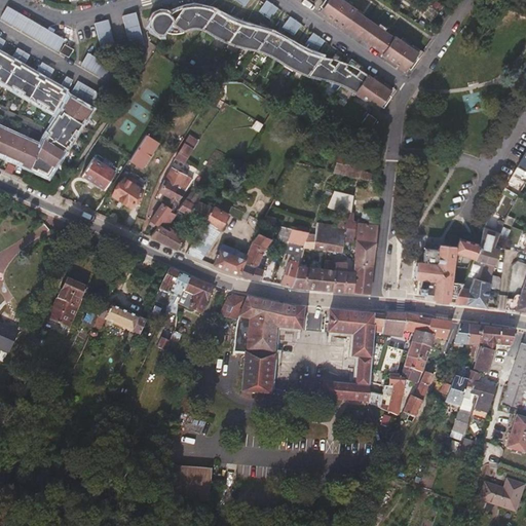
[(342,28),(353,11),(354,10),(348,6),(348,7),(338,0),(327,0),(318,13),(341,29),(341,28),(342,28)]
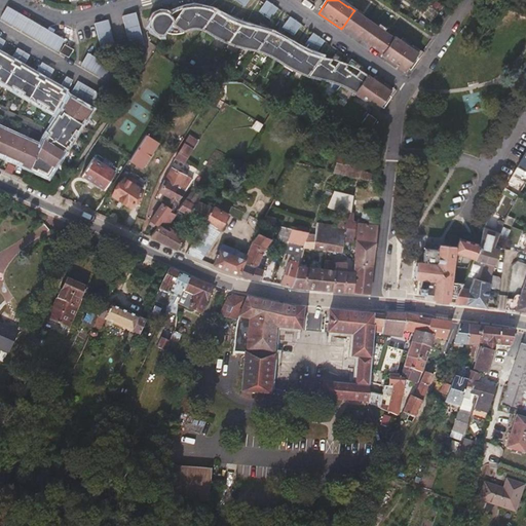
[(256,12),(262,16),(270,5),(264,2),(263,3),(256,12)]
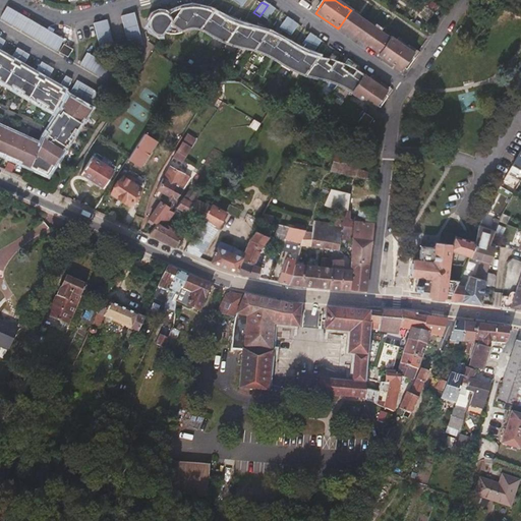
[(274,9),(268,5),(259,16),(266,20),(274,9)]
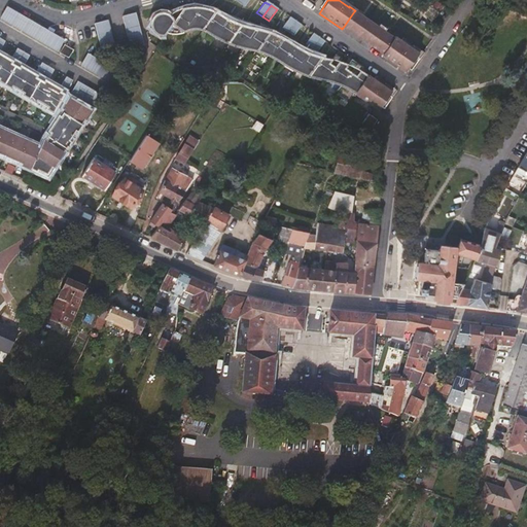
[(0,18),(0,19),(4,22),(11,10),(6,7),(0,18)]
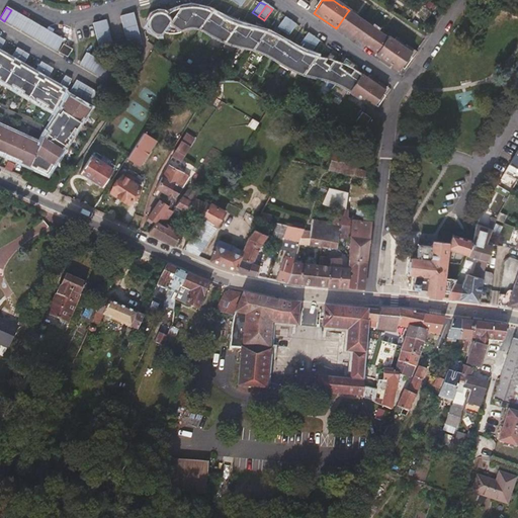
[(179,8),(168,23),(177,30),(181,29),(184,24),(196,7),(193,7),(187,7),(179,8)]
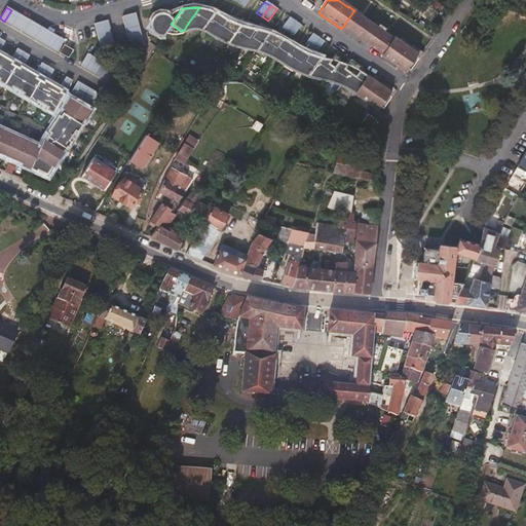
[(199,7),(187,25),(192,29),(200,32),(214,12),(207,9),(202,8),(199,7)]
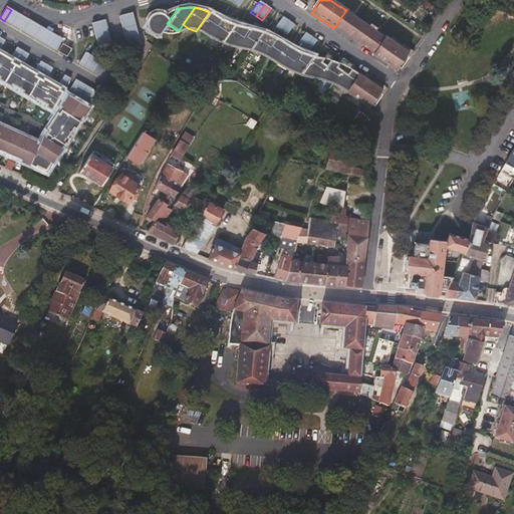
[(167,23),(178,8),(174,9),(169,11),(165,14),(161,14),(154,15),(149,17),(152,19),(148,26),(159,34),(167,23)]
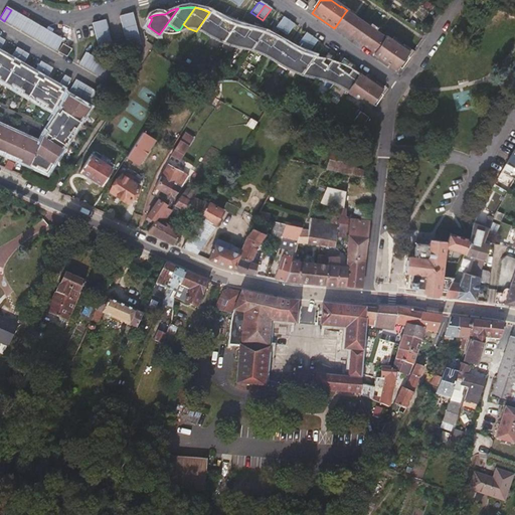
[(4,21),(10,24),(17,13),(11,10),(4,21)]
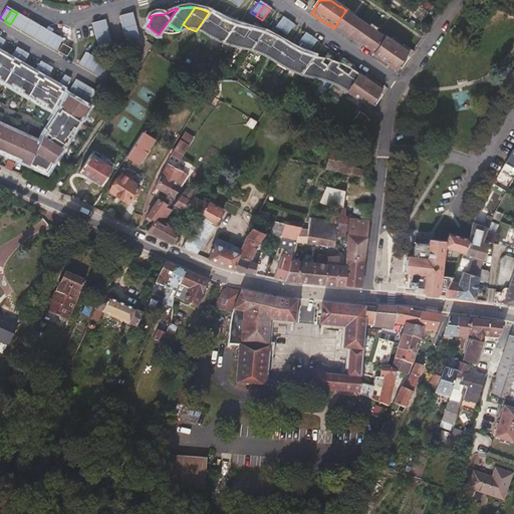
[(346,36),(358,20),(345,11),(334,27),(346,36)]
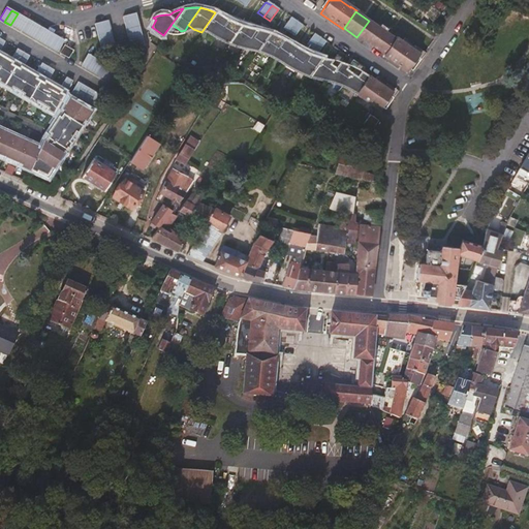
[(214,39),(215,37),(226,21),(218,14),(215,12),(201,32),(214,39)]
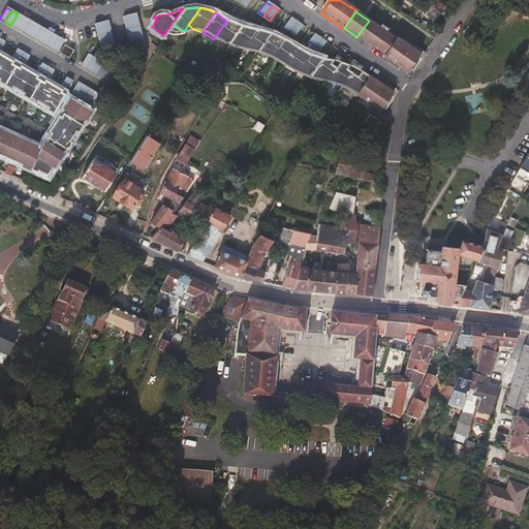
[(10,25),(16,29),(23,17),(18,13),(10,25)]
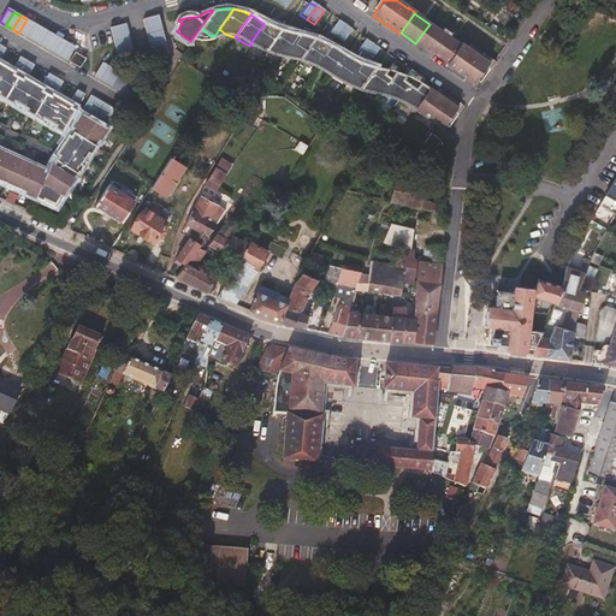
[(144,27),(159,23),(158,16),(142,19),(144,27)]
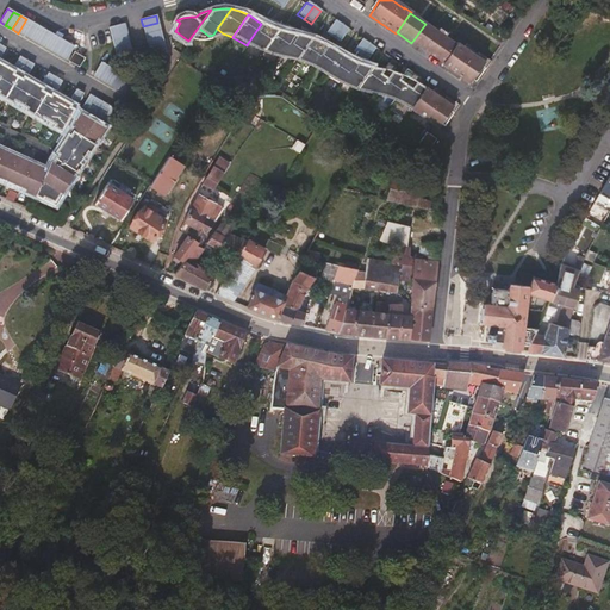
[(18,33),(24,37),(32,23),(26,19),(18,33)]
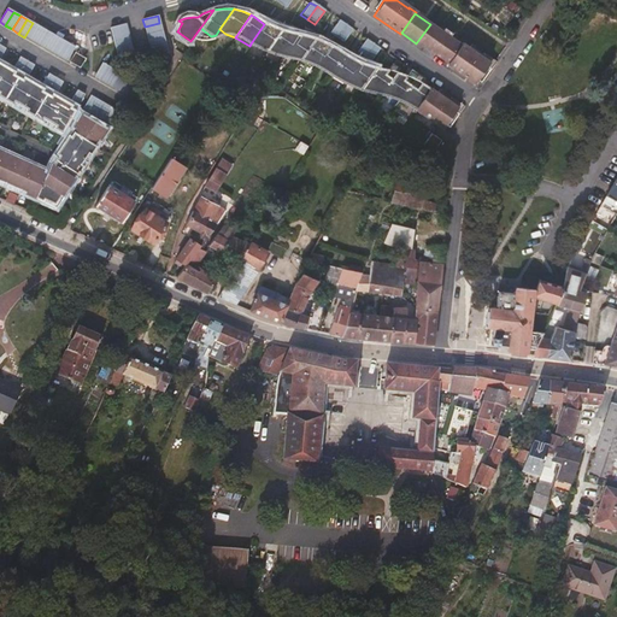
[(327,34),(335,39),(344,25),(336,21),(327,34)]
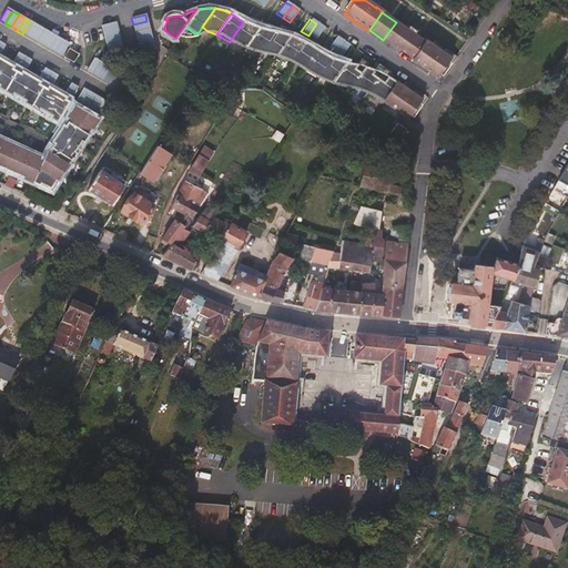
[(37,26),(30,21),(22,34),(29,38),(37,26)]
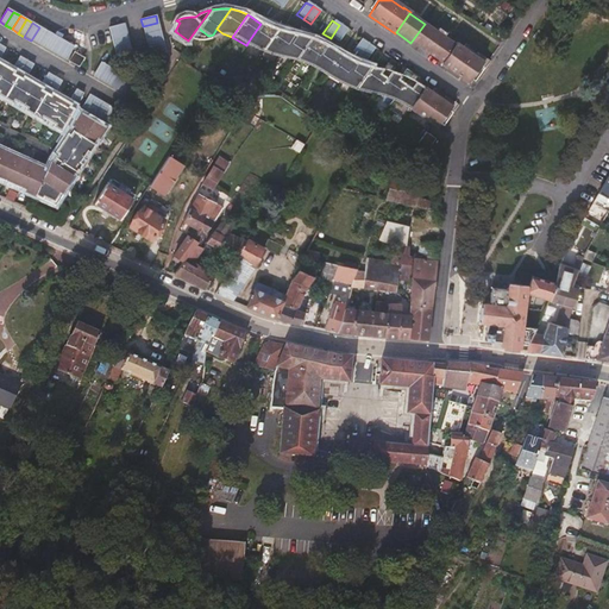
[(144,33),(159,30),(157,23),(143,26),(144,33)]
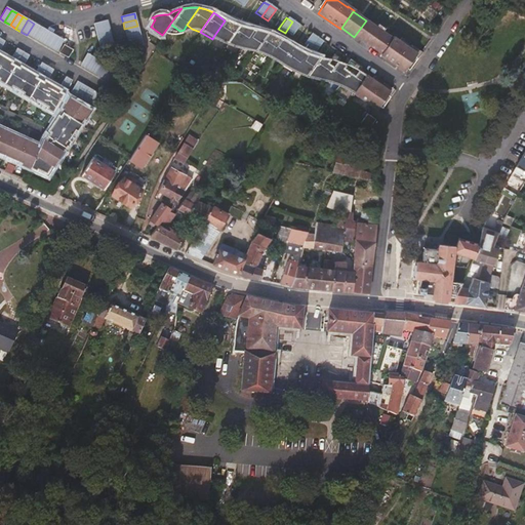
[(94,30),(108,27),(107,21),(92,25),(94,30)]
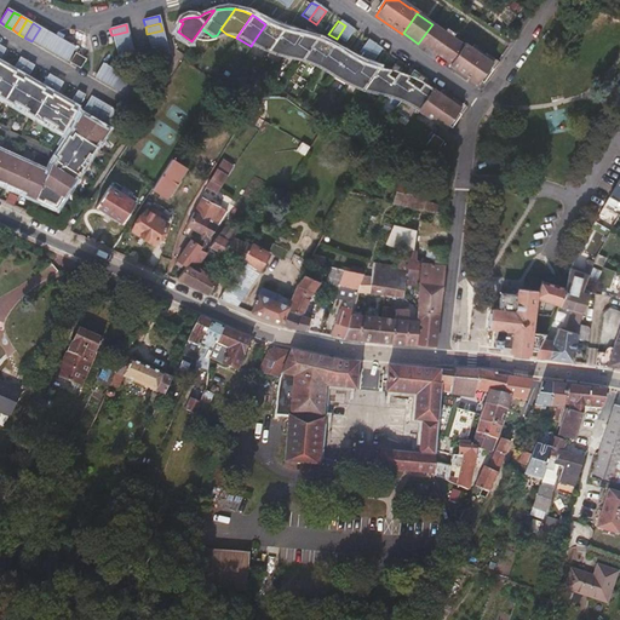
[(274,28),(265,24),(252,44),(258,49),(265,52),(269,49),(281,29),(274,28)]
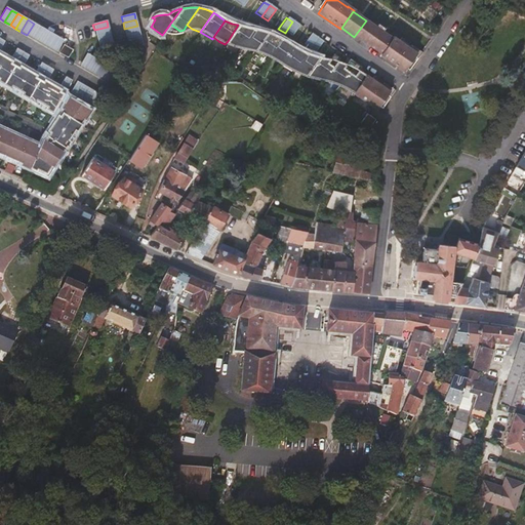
[(354,37),(367,46),(378,30),(366,21),(354,37)]
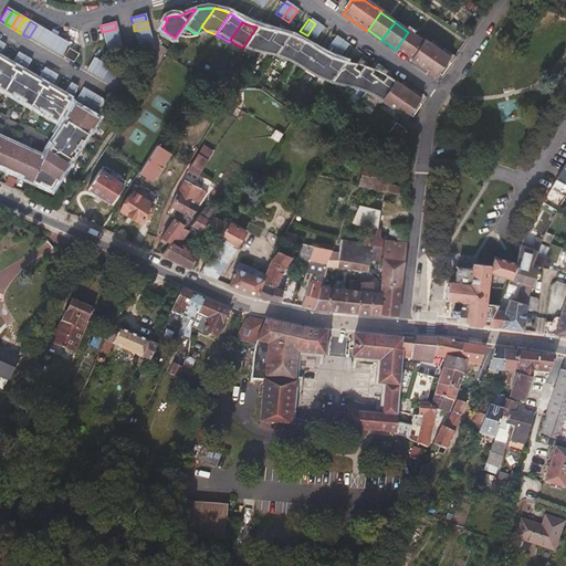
[(323,28),(315,23),(307,35),(314,40),(323,28)]
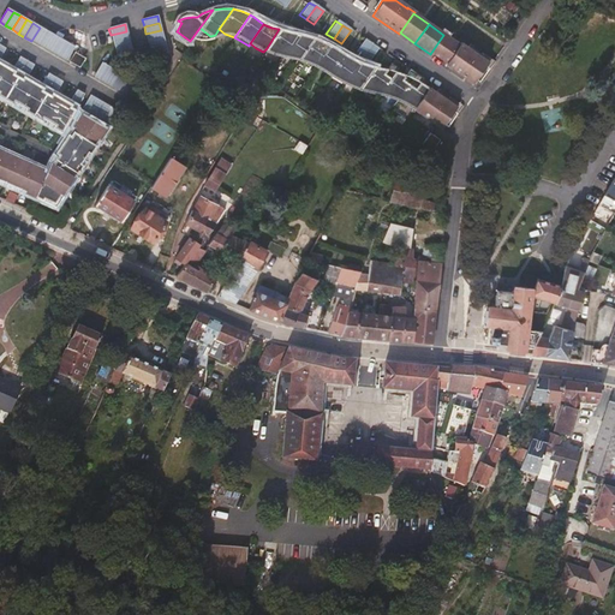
[(39,45),(47,31),(40,28),(31,41),(39,45)]
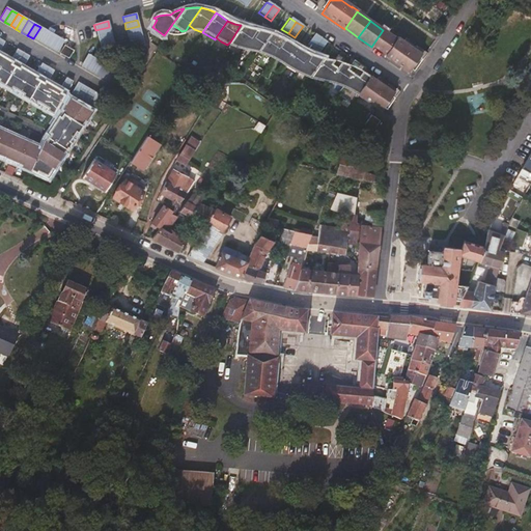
[(241,25),(230,42),(240,48),(243,49),(244,47),(256,29),(254,29),(241,25)]
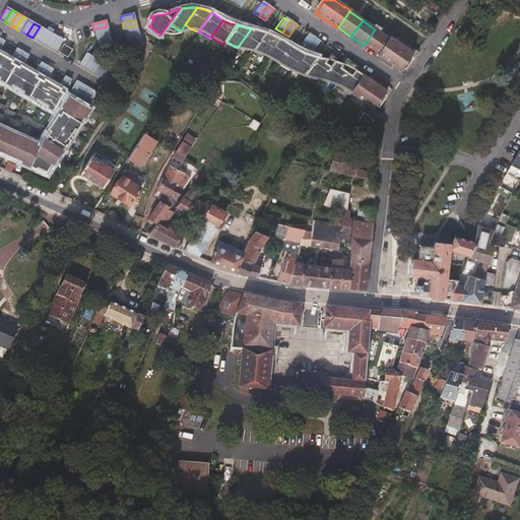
[(123,28),(125,36),(138,33),(136,25),(123,28)]
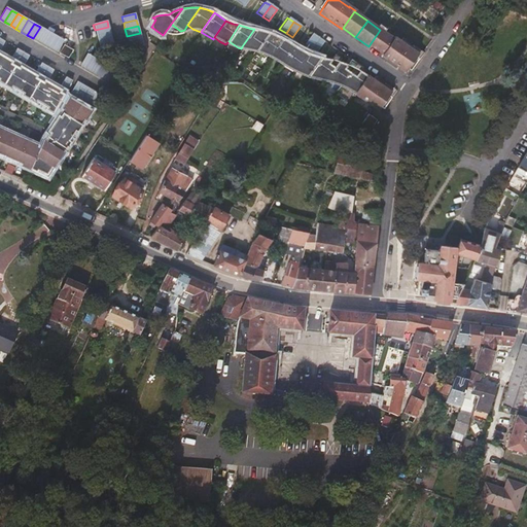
[(33,38),(39,42),(45,30),(40,27),(33,38)]
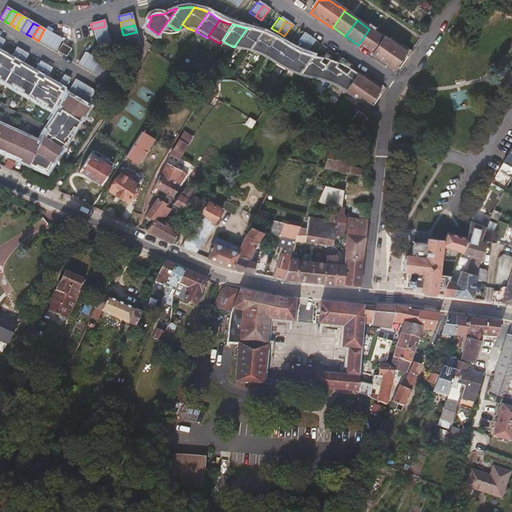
[(107,32),(105,26),(92,29),(94,36),(107,32)]
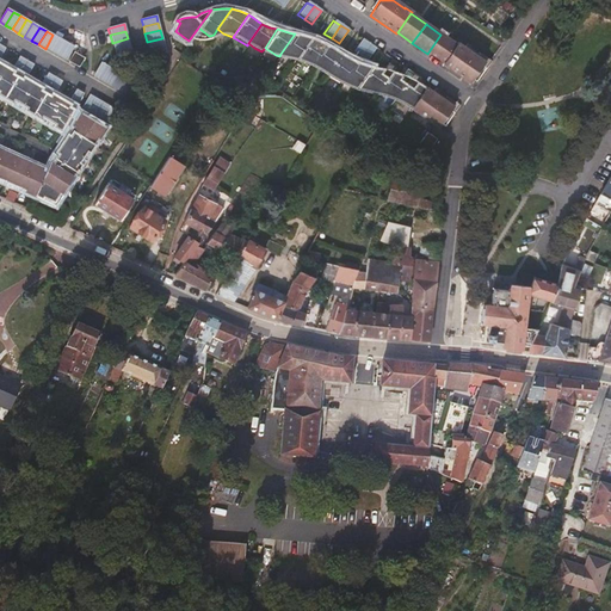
[(297,34),(295,34),(281,54),(288,57),(296,60),(297,59),(310,38),(307,37),(297,34)]
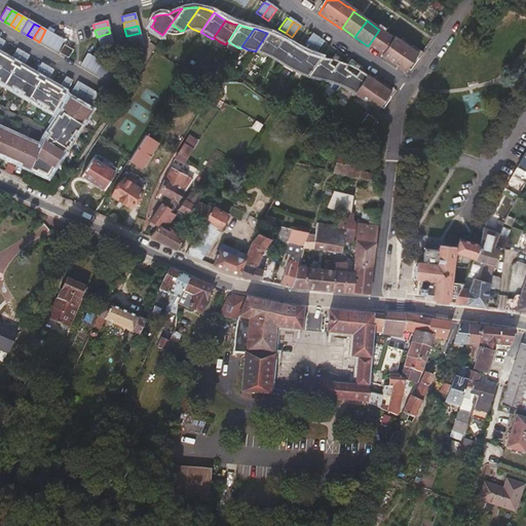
[(45,30),(39,42),(45,45),(51,34),(45,30)]
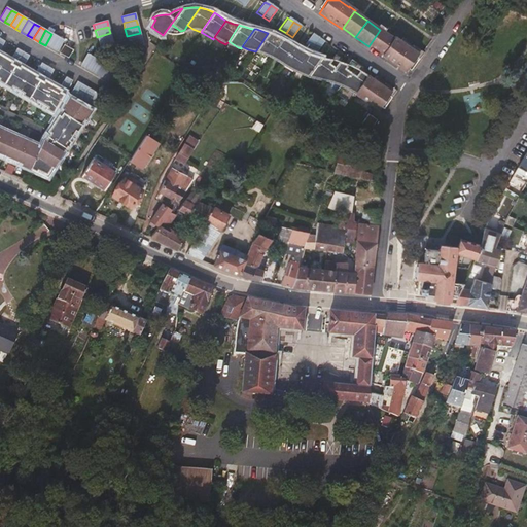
[(381,55),(392,38),(380,30),(369,46),(381,55)]
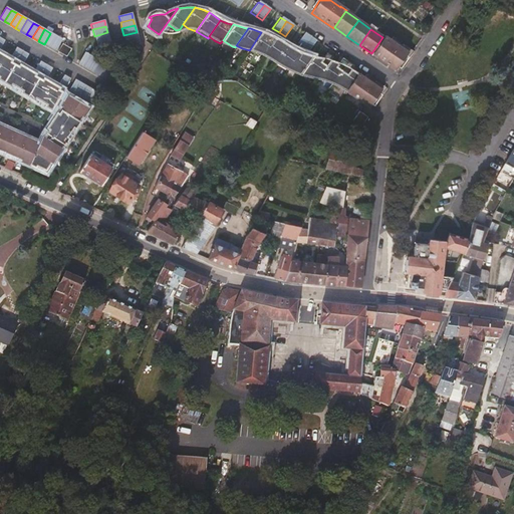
[(94,36),(95,42),(108,39),(107,32),(94,36)]
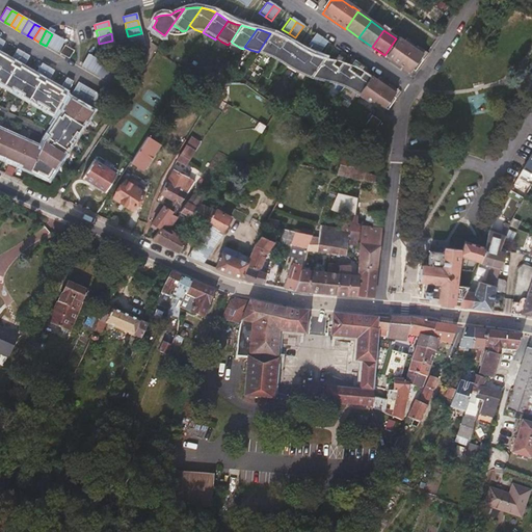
[(130,44),(143,40),(141,33),(128,36),(130,44)]
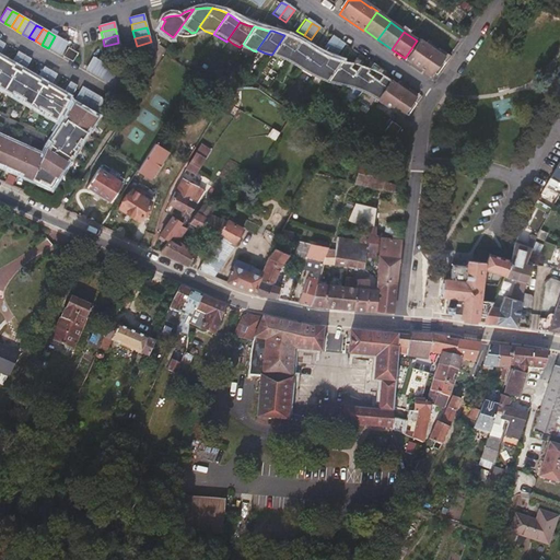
[(272,54),(284,61),(299,42),(289,36),(284,35),(272,54)]
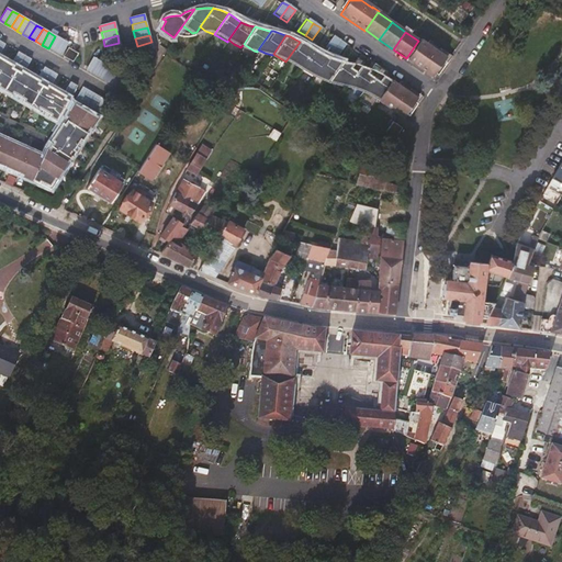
[(323,47),(329,52),(338,40),(332,35),(323,47)]
